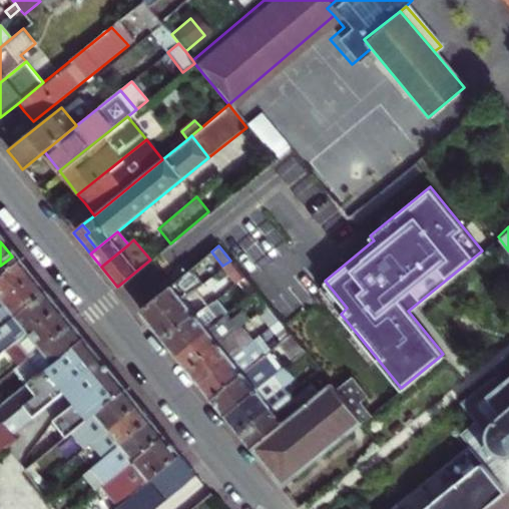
[(0,293),(25,273),(18,265),(12,257),(0,266),(0,293)]
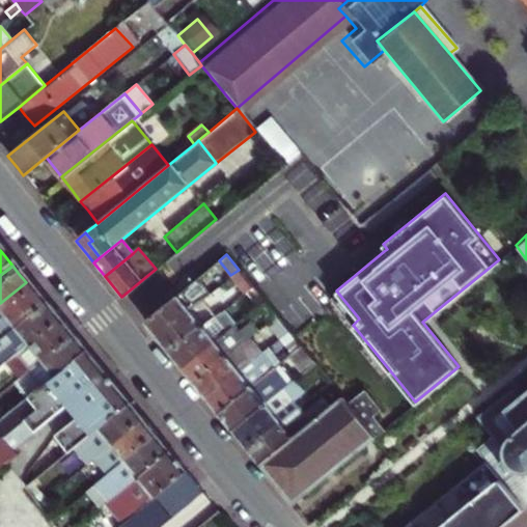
[(210,293),(197,278),(175,296),(142,322),(150,331),(155,337),(200,301),(210,293)]
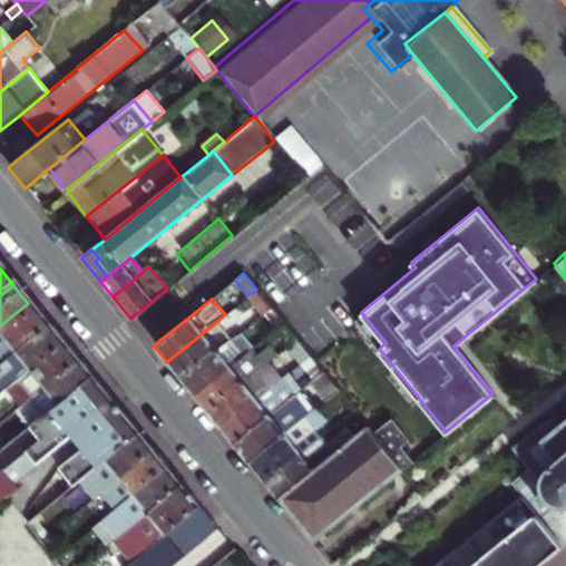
[(0,354),(41,320),(35,311),(28,303),(0,325),(0,354)]
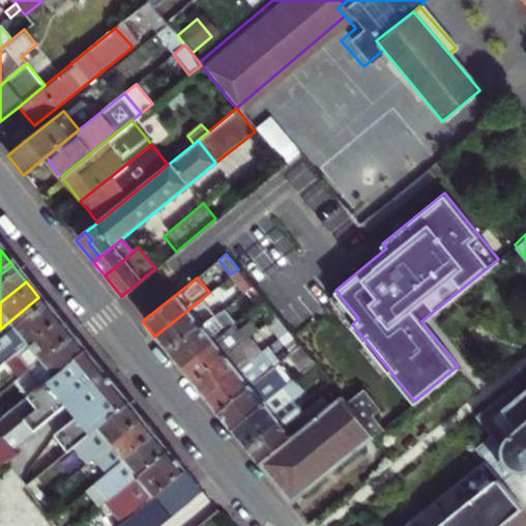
[(38,297),(0,329),(0,357),(53,314),(46,305),(38,297)]
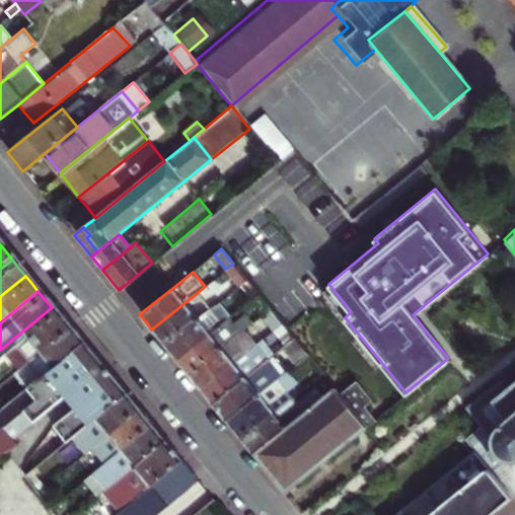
[(207,309),(196,294),(151,329),(159,339),(164,345),(207,309)]
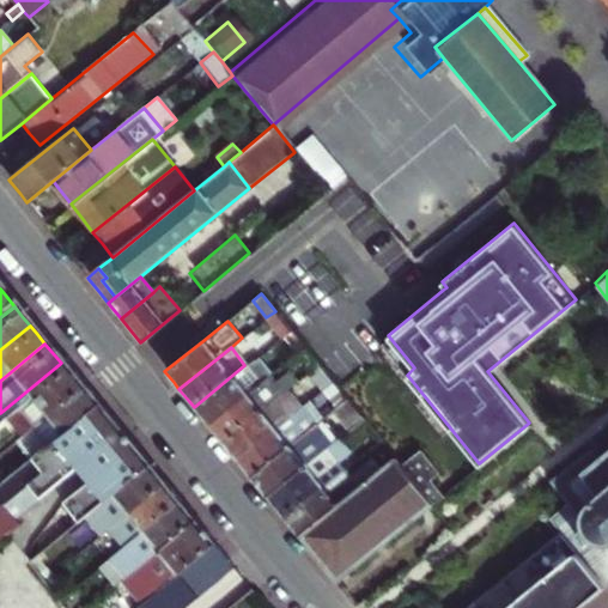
[(61,363),(0,413),(0,415),(13,432),(76,381),(68,372),(61,363)]
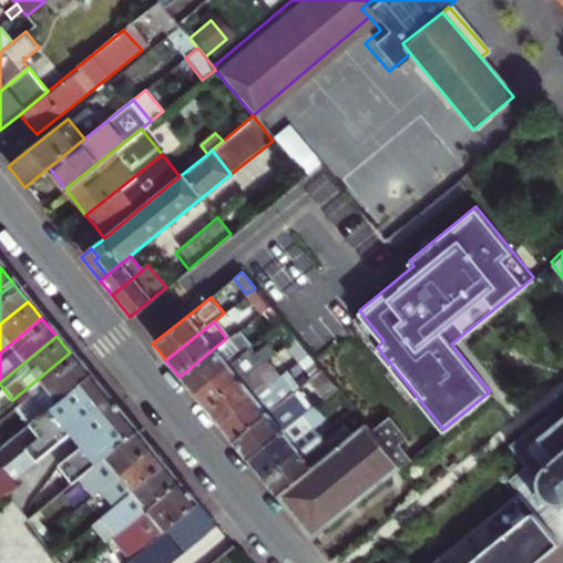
[(226,338),(180,377),(188,388),(193,393),(239,354),(226,338)]
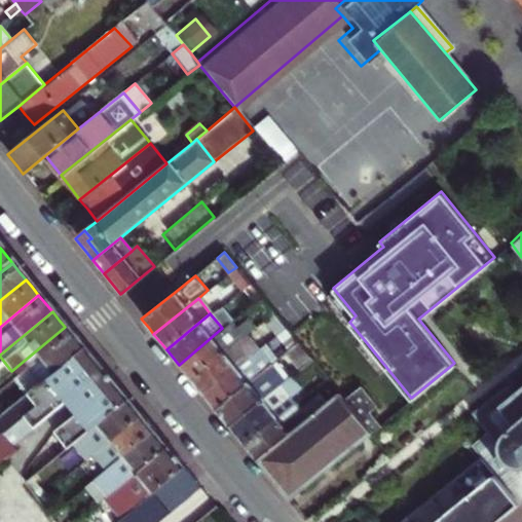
[(288,349),(297,341),(286,326),(275,334),(288,349)]
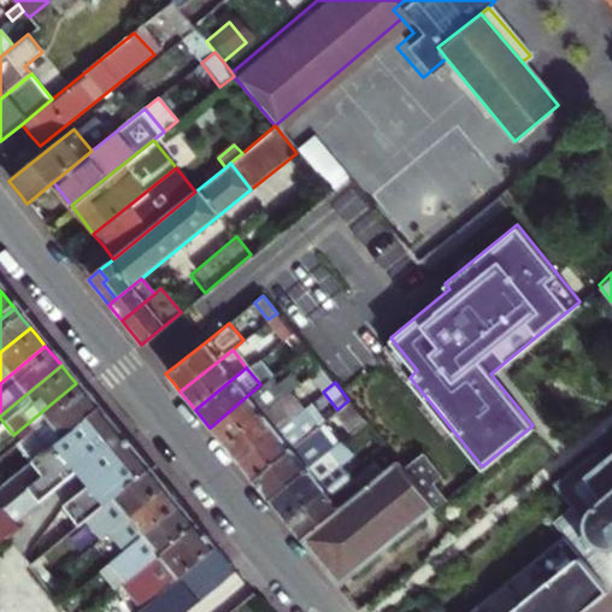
[(4,443),(19,463),(92,402),(82,390),(76,383),(13,435),(4,443)]
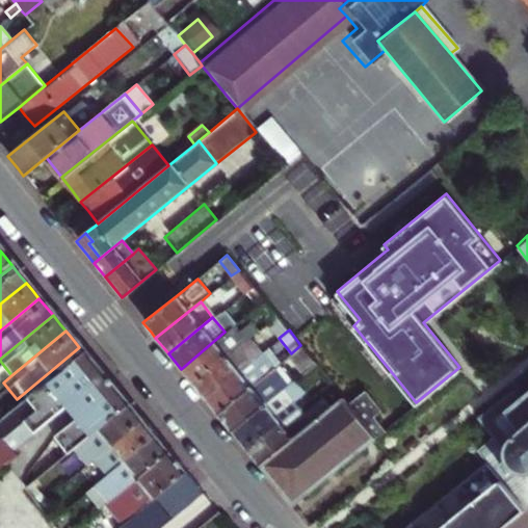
[(238,347),(225,332),(181,369),(186,375),(189,379),(193,384),(238,347)]
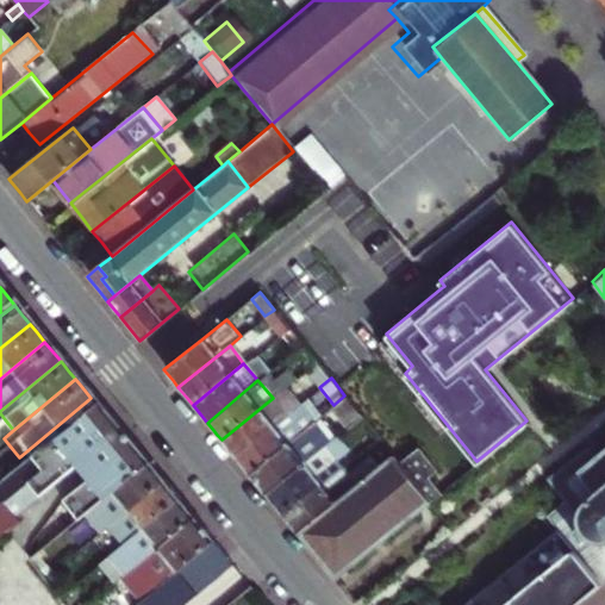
[(334,405),(330,407),(345,426),(361,415),(344,395),(334,405)]
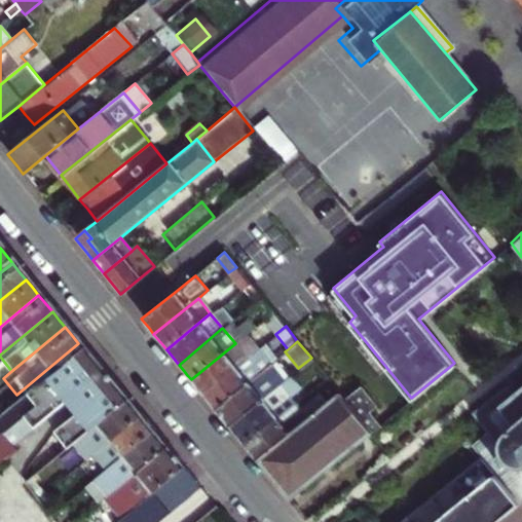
[(121,395),(100,370),(78,343),(16,395),(0,408),(0,453),(11,445),(7,440),(58,398),(60,400),(61,399),(72,389),(81,400),(69,410),(72,414),(61,423),(71,436),(121,395)]
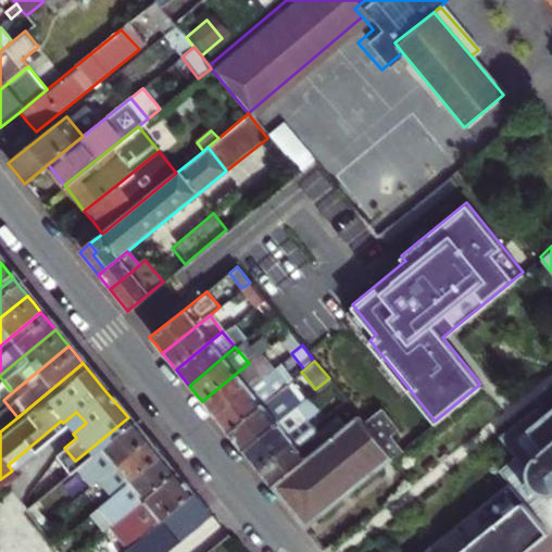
[(249,363),(202,401),(209,411),(214,416),(261,378),(249,363)]
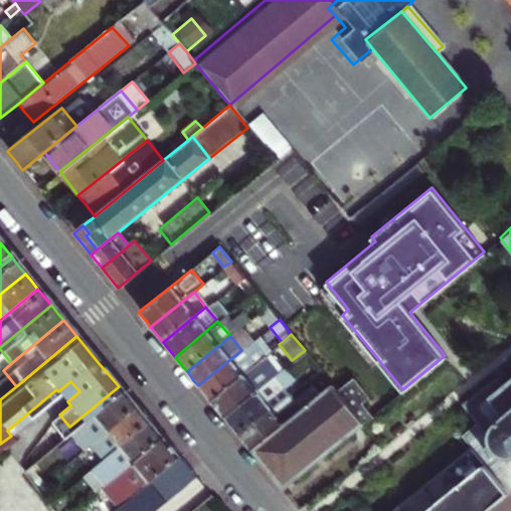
[(254,339),(241,350),(198,385),(206,395),(210,400),(266,355),(267,354),(254,339)]
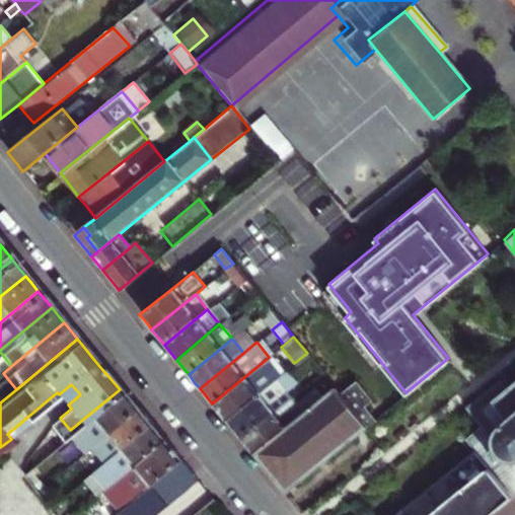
[(268,358),(212,403),(221,415),(225,420),(274,379),(281,374),(268,358)]
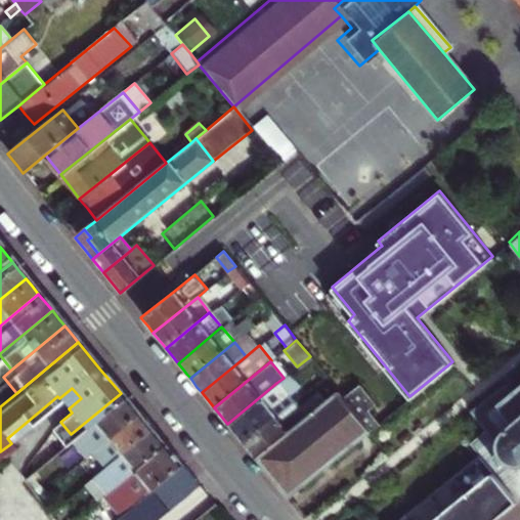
[(286,395),(276,383),(227,424),(237,436),(243,442),(274,416),(269,408),(286,395)]
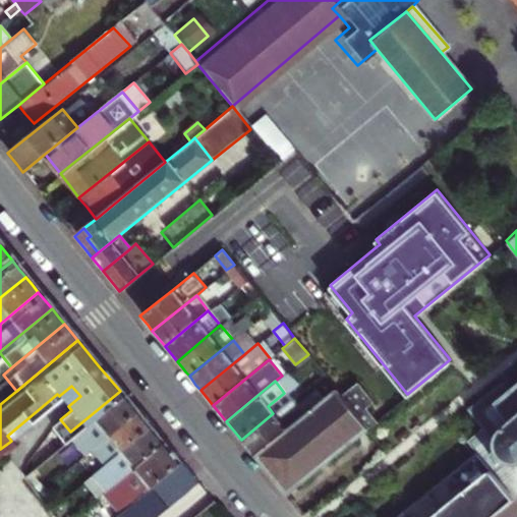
[(516,384),(510,390),(507,387),(503,381),(468,408),(483,427),(469,439),(478,450),(491,464),(513,492),(516,497),(516,496),(516,384)]
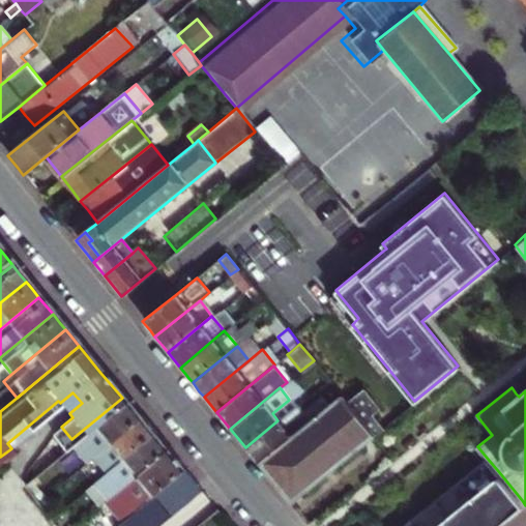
[(275,485),(290,501),(373,434),(380,429),(381,428),(371,413),(379,407),(364,388),(347,402),(340,393),(307,420),(257,462),(275,485)]
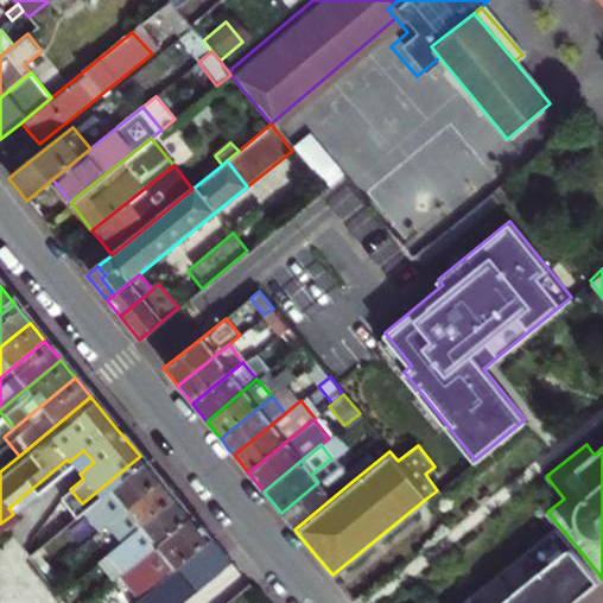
[(83,450),(70,461),(80,474),(94,462),(83,450)]
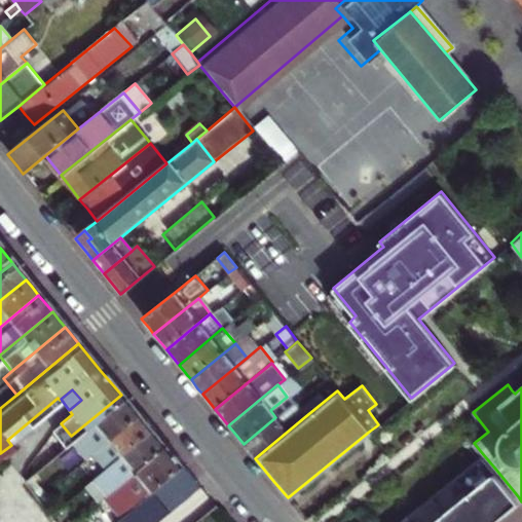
[(127,403),(121,395),(71,436),(64,442),(76,457),(84,450),(133,410),(127,403)]
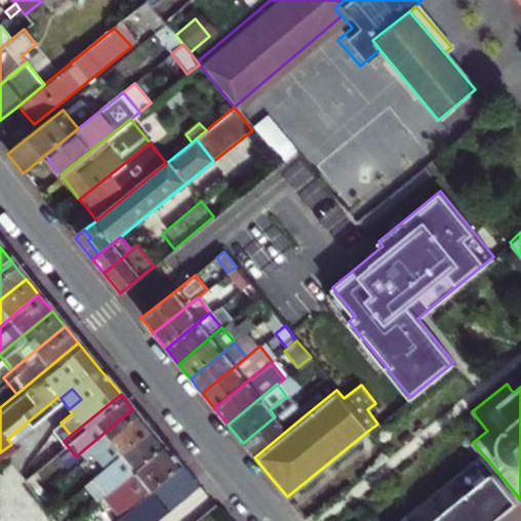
[(254,457),(304,416),(295,407),(278,421),(275,416),(243,443),(250,452),(254,457)]
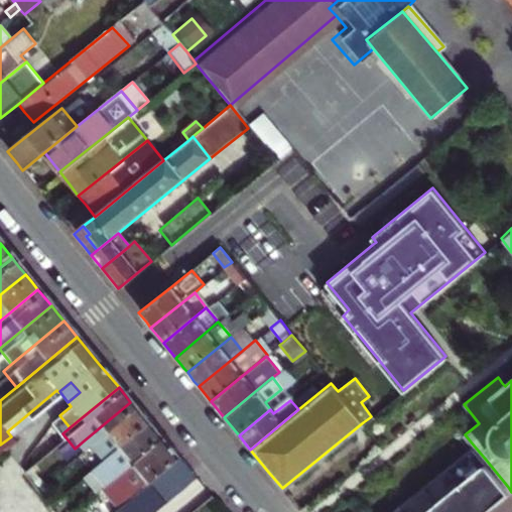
[(130,402),(83,441),(95,458),(143,417),(137,409),(130,402)]
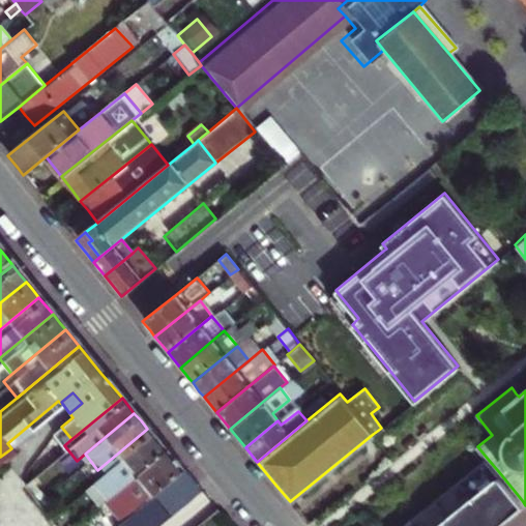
[(97,470),(85,480),(99,497),(162,446),(154,437),(147,429),(97,470)]
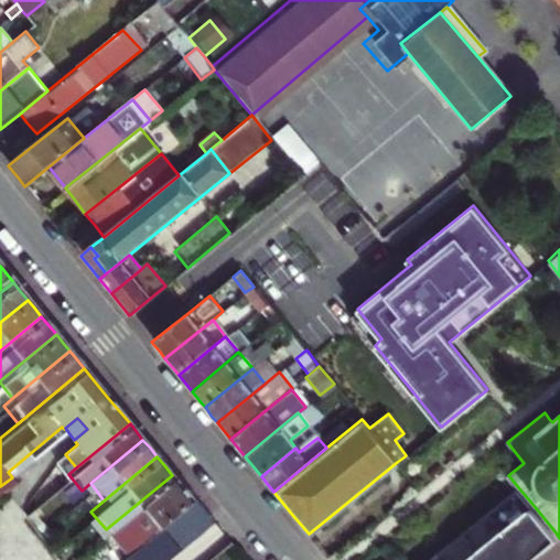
[(103,532),(120,553),(190,496),(183,488),(181,486),(172,475),(106,529),(103,532)]
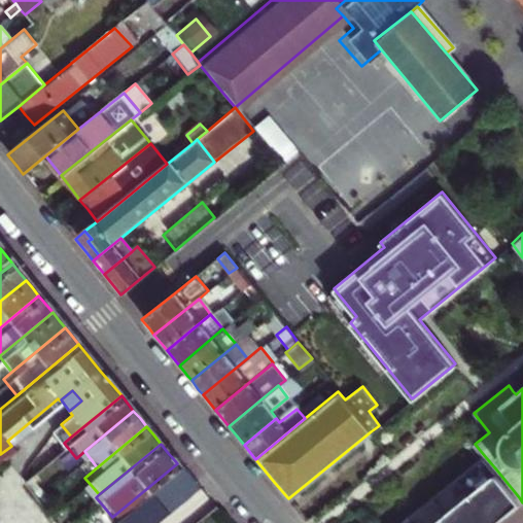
[(496,469),(484,455),(398,522),(497,522),(500,520),(522,502),(519,497),(496,469)]
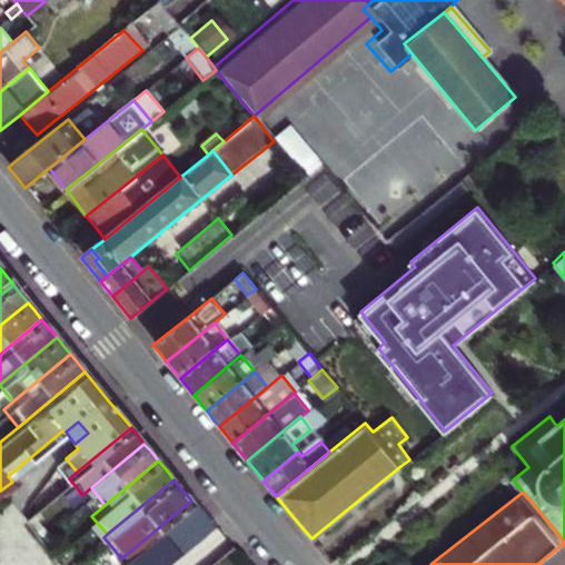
[(157,564),(210,524),(200,512),(191,501),(121,558),(115,564),(157,564)]
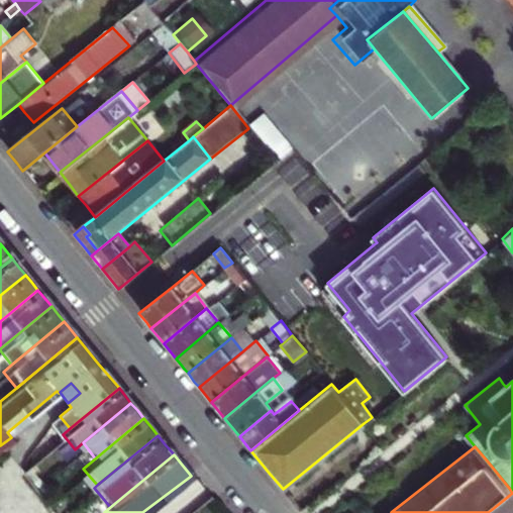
[(94,488),(97,485),(83,469),(75,476),(89,493),(94,488)]
